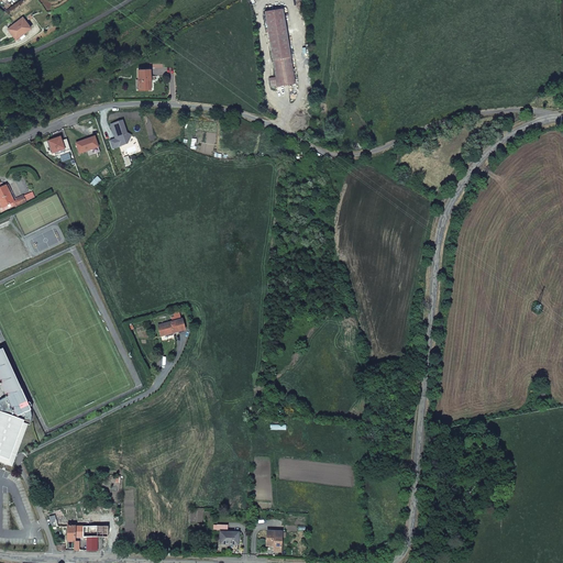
[(273,58),(290,56),(283,9),(265,11),(273,58)]
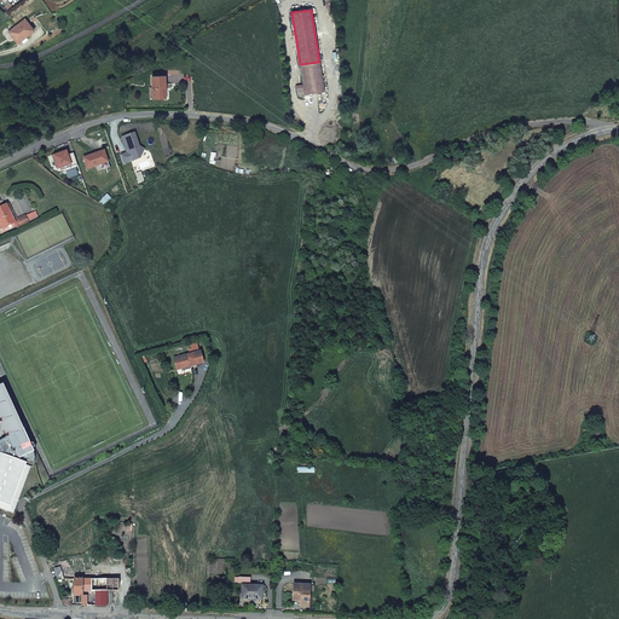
[(25,19),(9,32),(18,44),(34,30),(25,19)]
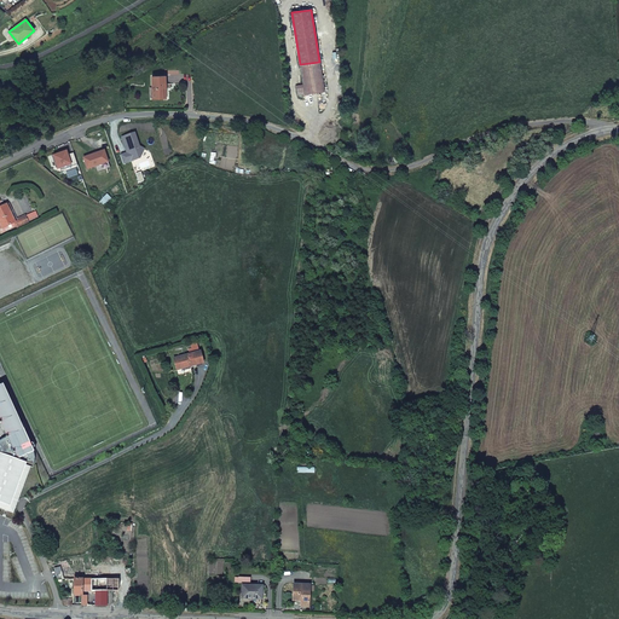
[(304,87),(296,88),(299,97),(324,92),(319,62),(300,64),(304,85),(304,87)]
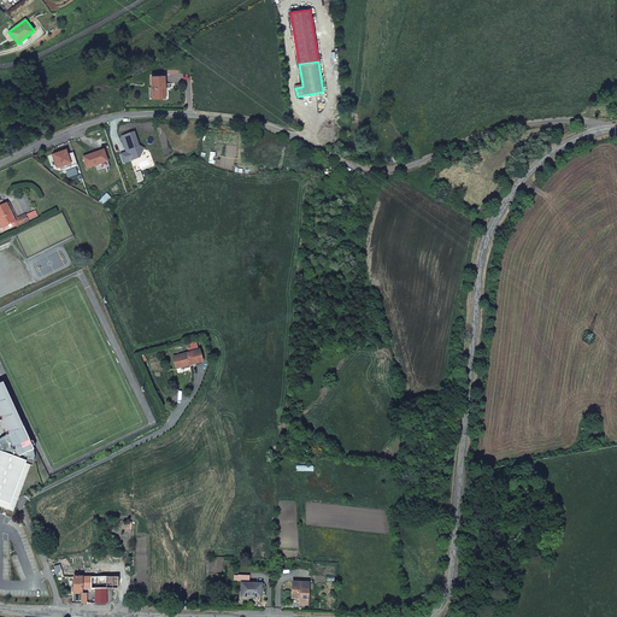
[(165,87),(164,76),(151,76),(152,99),(163,98),(163,87),(165,87)]
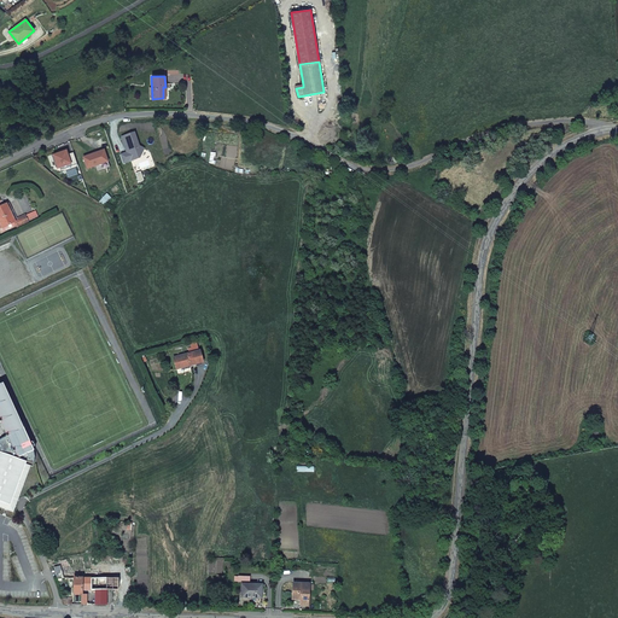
[(135,132),(121,136),(126,152),(120,155),(123,164),(140,158),(145,149),(140,146),(135,132)]
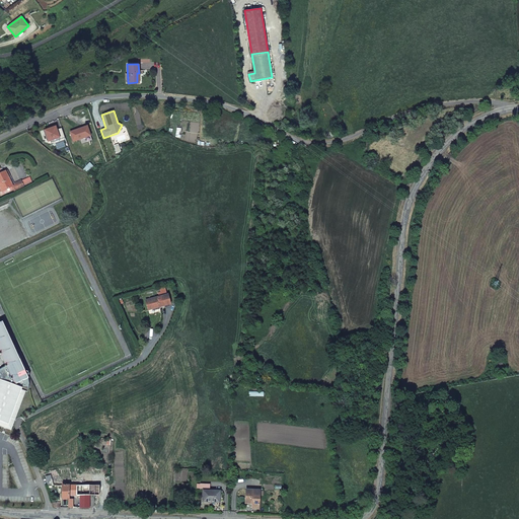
[(48,143),(60,138),(56,127),(44,131),(48,143)]
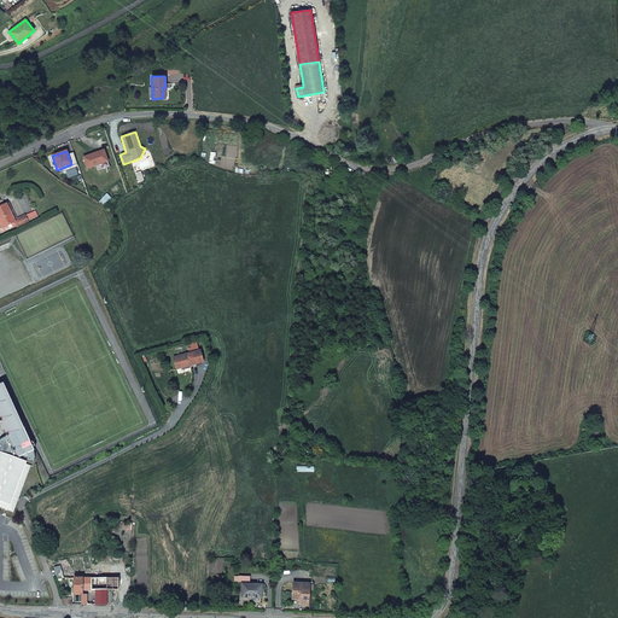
[(87,169),(108,162),(104,151),(83,157),(87,169)]
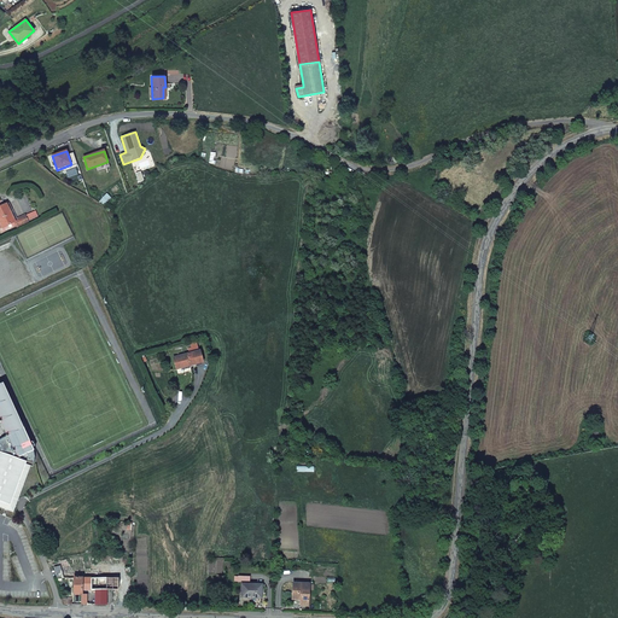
[(99,202),(104,207),(112,198),(106,193),(99,202)]
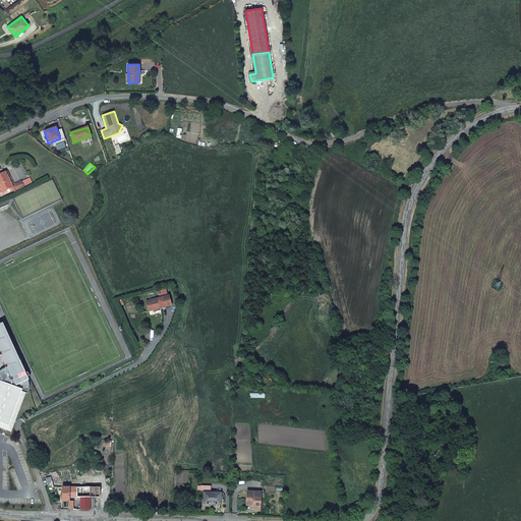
[(8,171),(5,172),(0,174),(0,187),(0,189),(2,192),(12,187),(12,186),(7,177),(10,176),(8,171)]
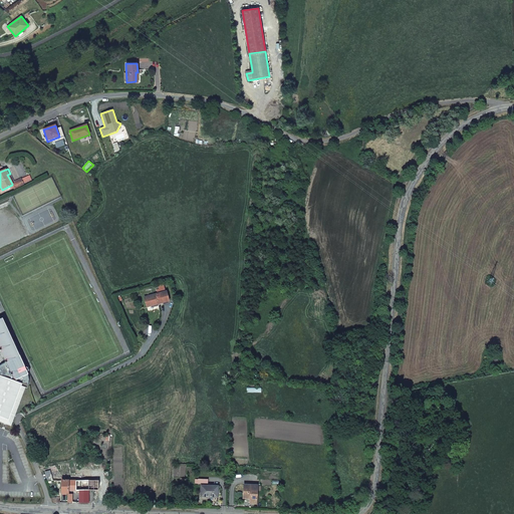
[(14,189),(24,185),(21,179),(12,184),(12,185),(14,188),(13,188),(14,189)]
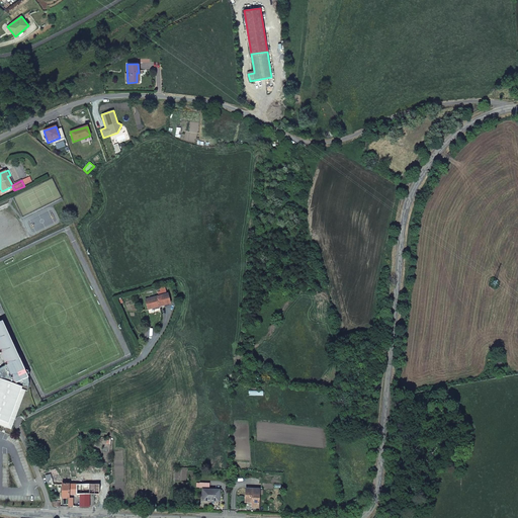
[(0,193),(1,195),(13,189),(14,189),(12,186),(2,191),(0,188),(0,187),(0,193)]
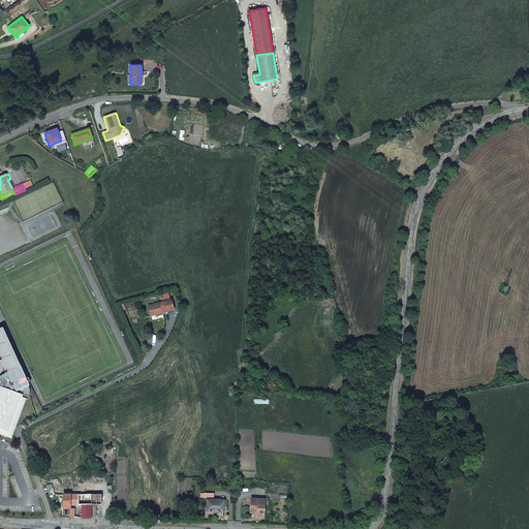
[(172,299),(148,305),(151,316),(175,310),(172,299)]
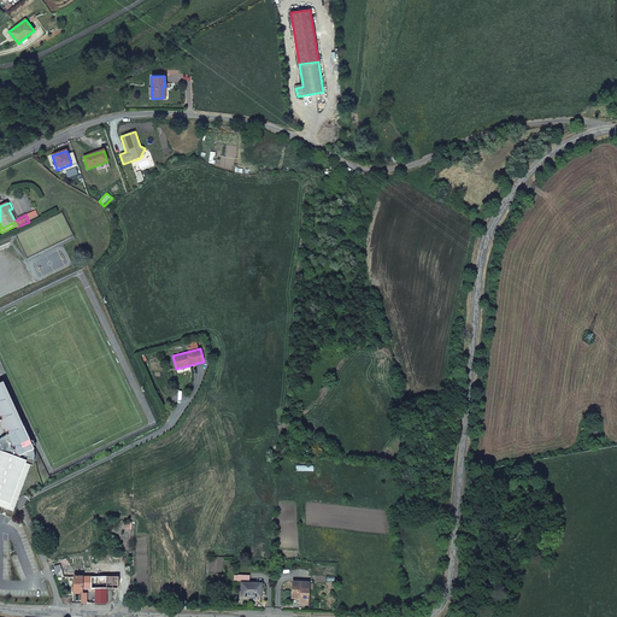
[(23,427),(3,383),(0,383),(0,422),(6,435),(6,436),(1,438),(0,439),(0,506),(13,511),(30,465),(33,465),(33,464),(34,459),(34,457),(34,454),(34,450),(23,427)]
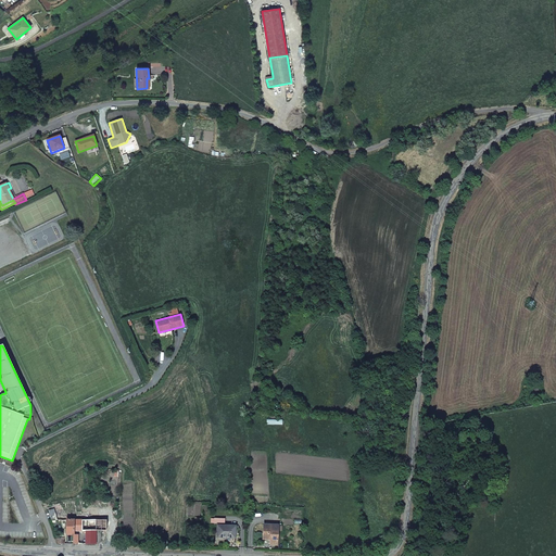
[(37,484),(40,493),(46,491),(42,482),(37,484)]
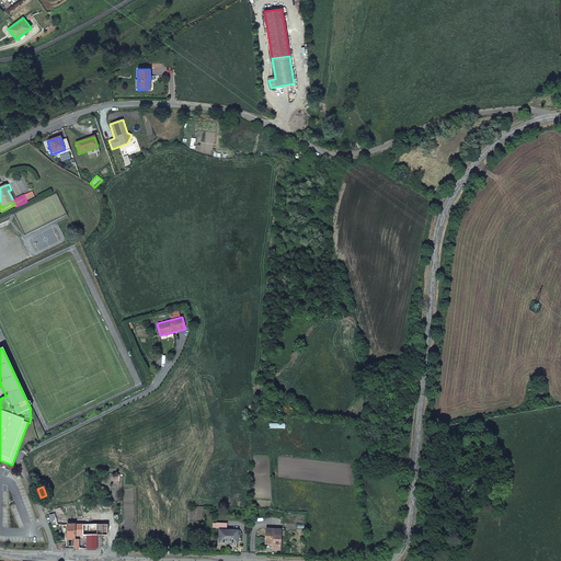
[(102,549),(111,549),(111,536),(107,536),(107,525),(81,525),(78,525),(77,525),(77,521),(71,521),(71,525),(75,525),(75,539),(73,539),(73,549),(79,549),(79,539),(78,539),(78,536),(87,536),(87,549),(96,549),(96,536),(102,536),(102,549)]
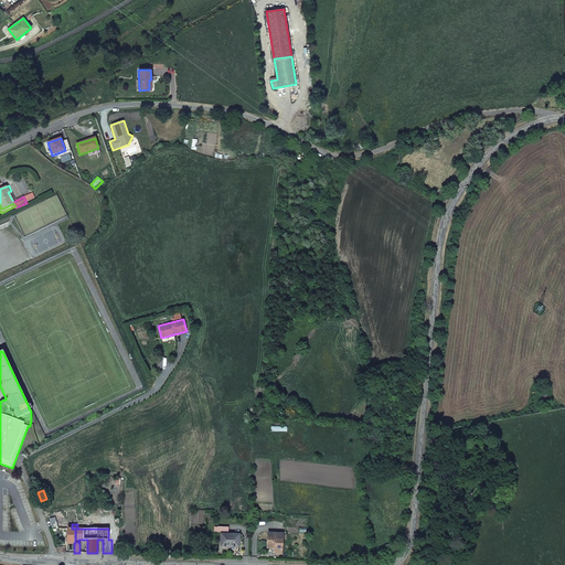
[(283,539),(283,534),(268,533),(267,547),(275,548),(275,554),(281,554),(283,539)]
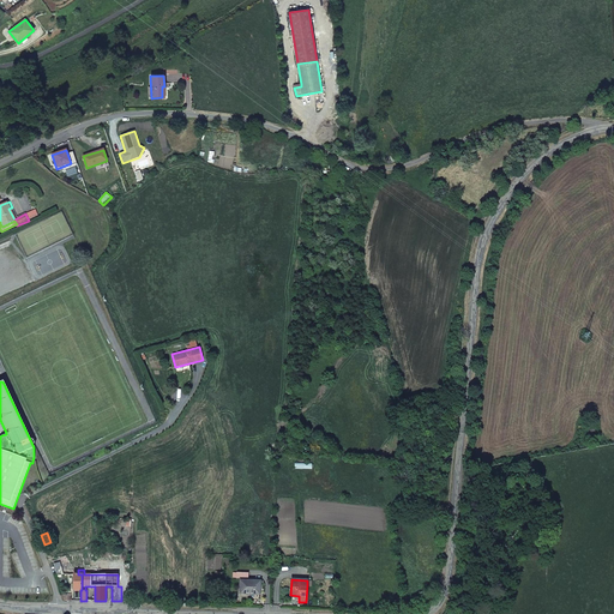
[(259,581),(240,581),(240,594),(259,595),(259,581)]
